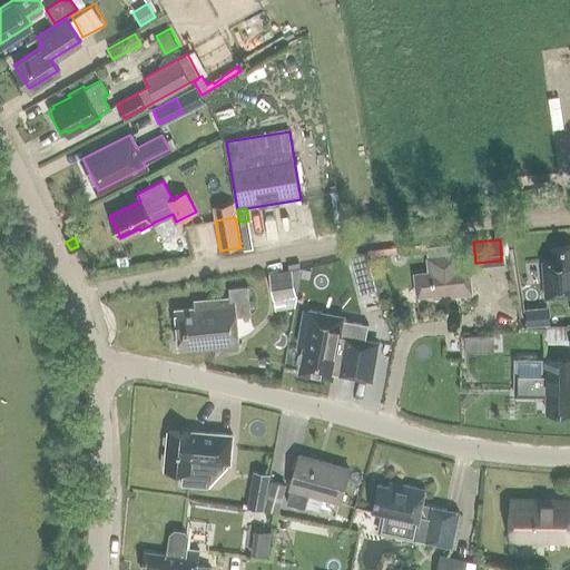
[(543,262),(546,297),(569,295),(569,246),(553,248),(554,262),(543,262)]
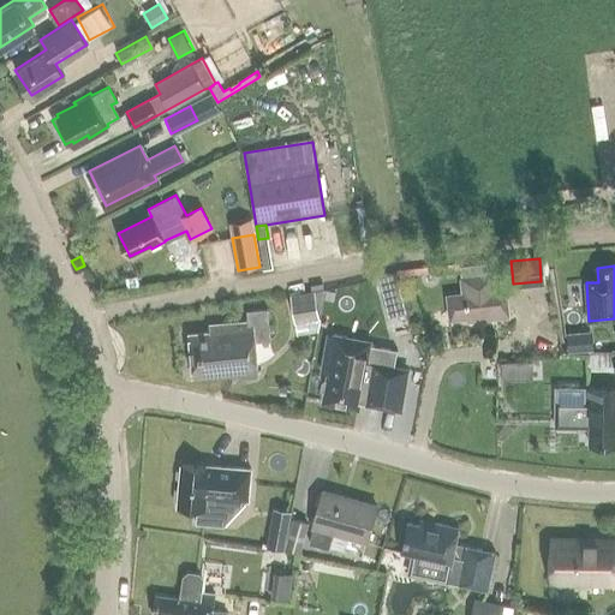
[(495,274),(460,278),(461,294),(448,296),(451,316),(466,314),(466,321),(506,317),(502,290),(497,291),(495,274)]
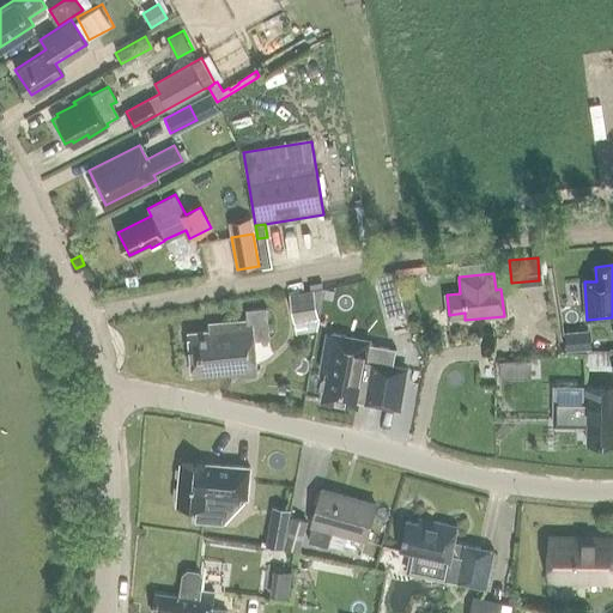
[(321,289),(287,295),(292,321),(316,316),(321,289)]
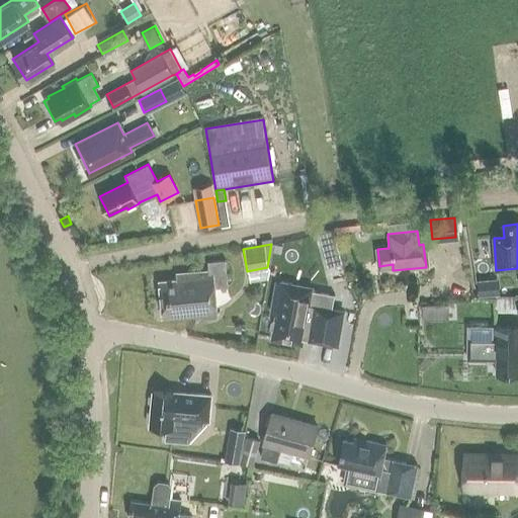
[(339,255),(336,244),(329,246),(322,248),(324,259),(339,255)]
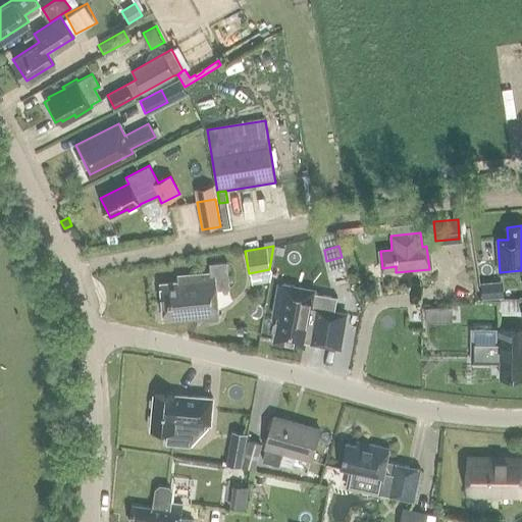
[(216,290),(227,289),(224,262),(208,264),(209,274),(177,277),(178,281),(161,283),(164,319),(191,317),(192,322),(218,320),(216,290)]
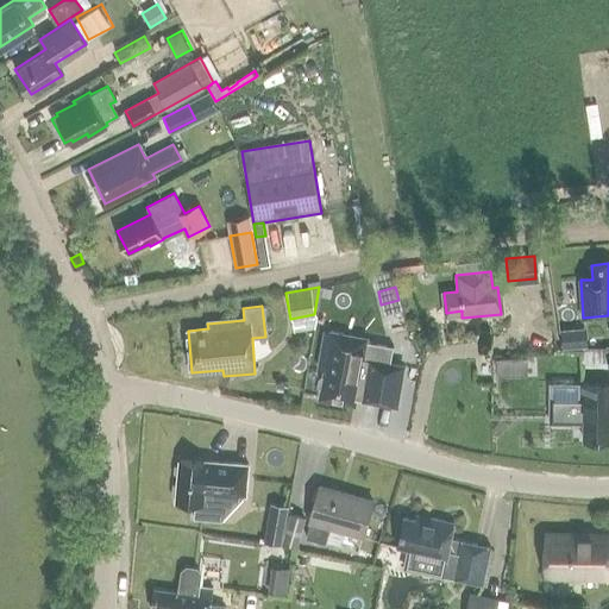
[(402,368),(388,364),(390,349),(363,344),(364,340),(326,333),(320,368),(325,369),(320,397),(353,402),(355,399),(395,406),(402,368)]
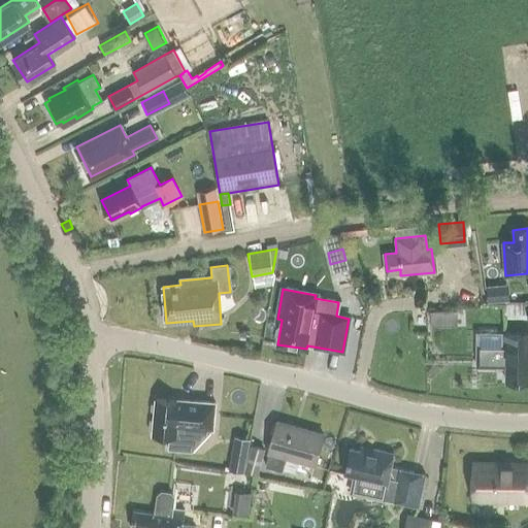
[(443,311),(430,312),(431,328),(444,327),(443,311)]
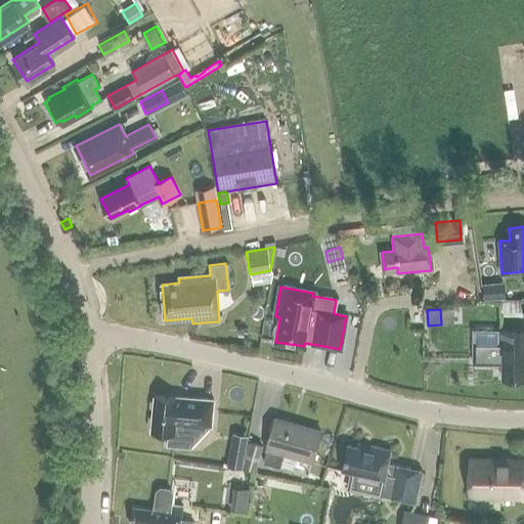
[(523,332),(473,331),(472,363),(501,364),(501,379),(523,379),(523,332)]
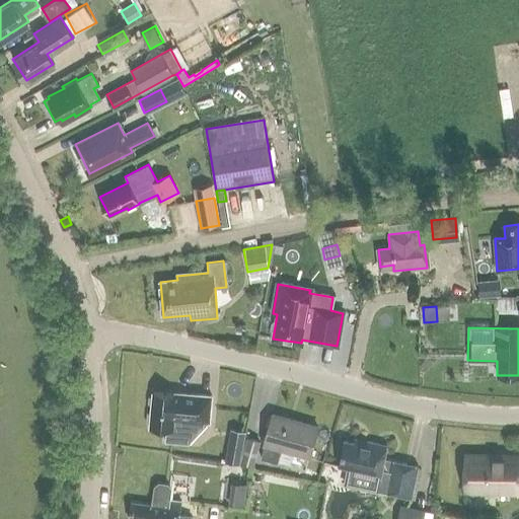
[(153,392),(150,428),(165,430),(164,441),(189,443),(191,420),(209,422),(212,395),(176,392),(176,394),(153,392)]
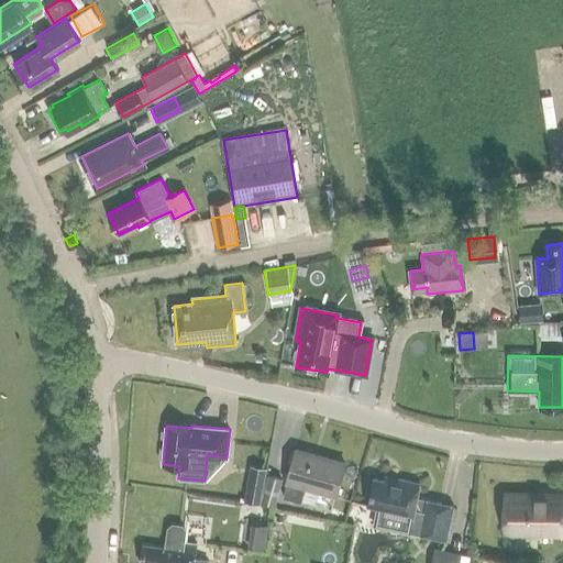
[(344,464),(295,450),(286,482),(288,482),(284,498),(300,503),(305,487),(335,495),(344,464)]
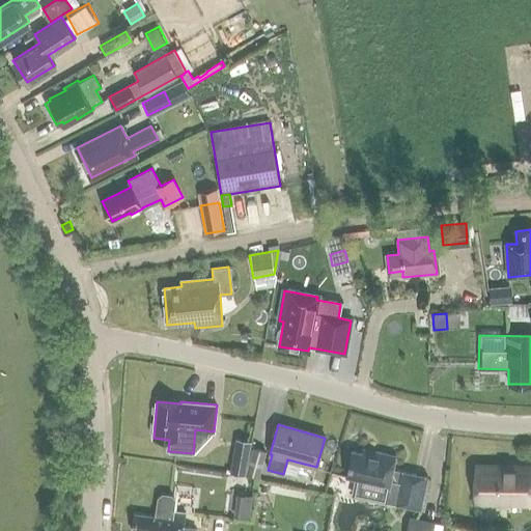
[(253,448),(246,474),(259,477),(267,451),(253,448)]
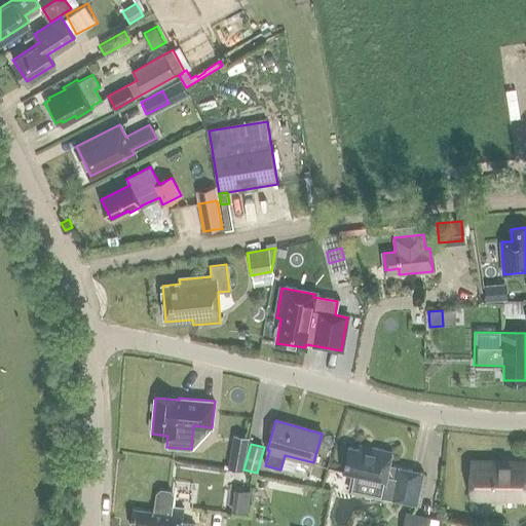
[(347,467),(344,479),(361,482),(357,498),(377,502),(380,490),(386,492),(389,478),(396,479),(391,499),(416,504),(423,473),(389,465),(392,453),(377,450),(376,455),(350,450),(346,467),(347,467)]
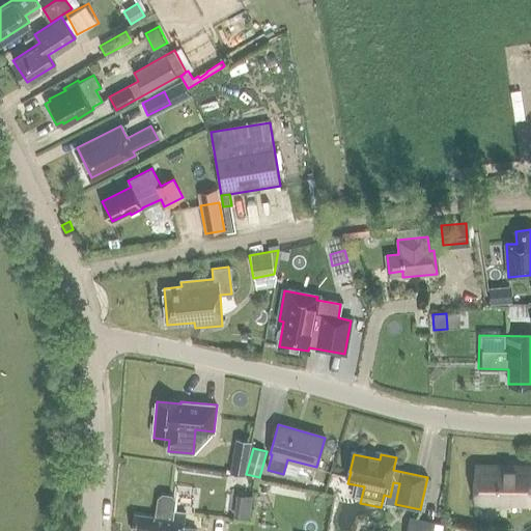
[(230,473),(246,475),(247,469),(231,466),(230,473)]
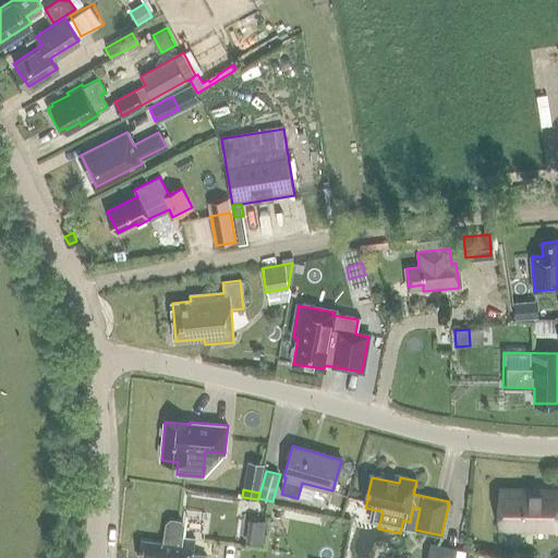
[(501,526),(501,528),(506,528),(510,528),(510,543),(532,543),(532,528),(556,528),(556,532),(557,532),(557,518),(556,519),(557,490),(502,489),(501,526)]
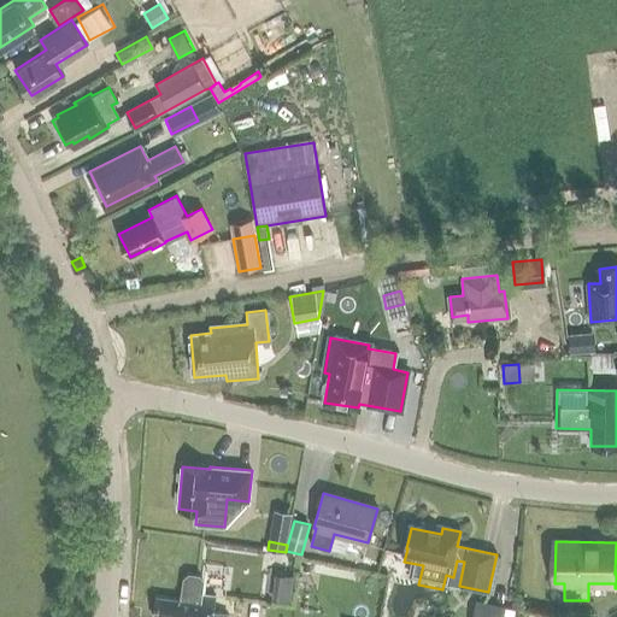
[(381,568),(387,548),(371,544),(365,563),(381,568)]
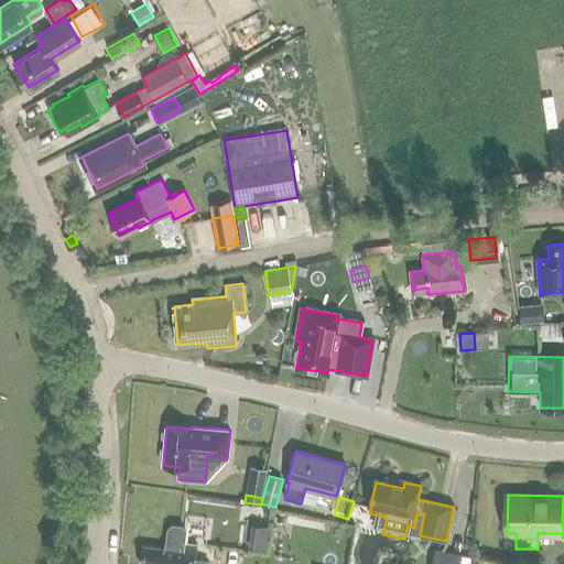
[(249,546),(268,550),(271,525),(253,522),(249,546)]
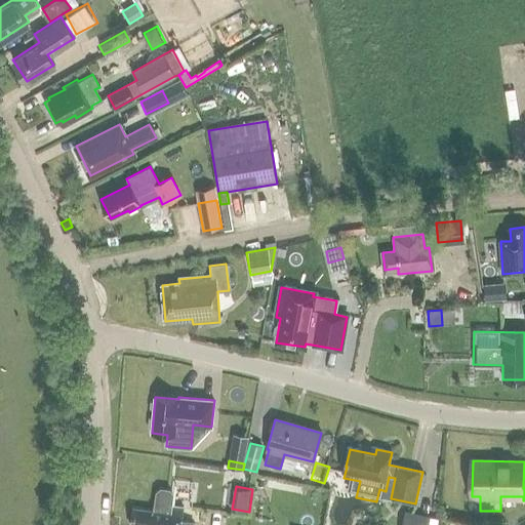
[(193,524),(194,523),(182,522),(184,508),(171,507),(172,495),(169,491),(161,490),(157,493),(156,505),(154,505),(153,512),(133,510),(130,524),(193,524)]
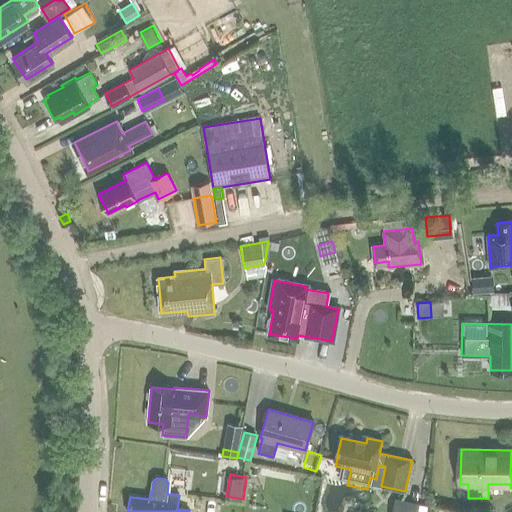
[(417,511),(419,503),(394,498),(391,511),(417,511)]
